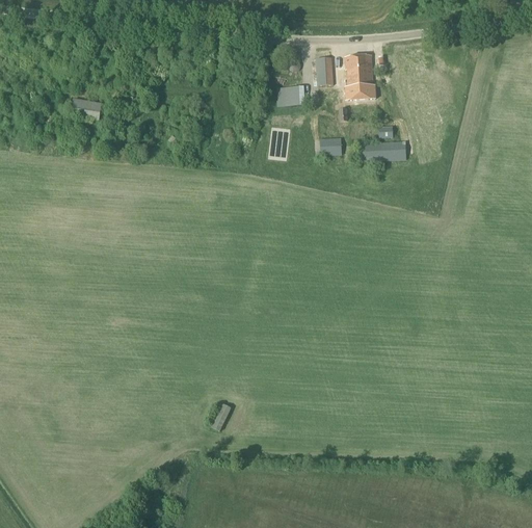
[(345,86),(346,99),(375,97),(374,84),(372,84),(371,54),(345,55),(346,67),(338,68),(339,76),(346,76),(347,85),(345,86)]
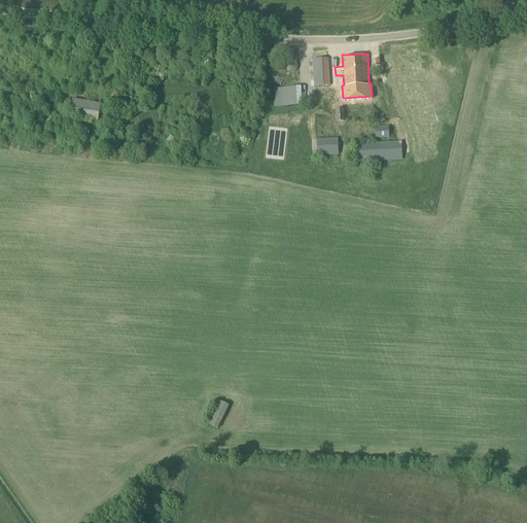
[(313,57),(315,83),(329,82),(328,56),(313,57)]
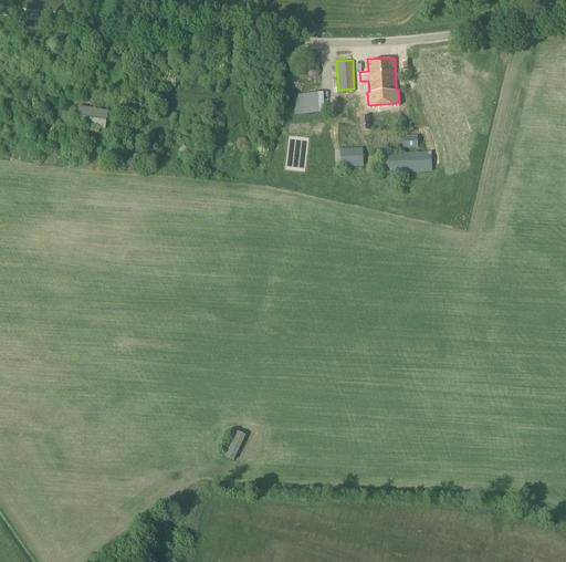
[(322,63),(312,63),(312,72),(322,72),(322,63)]
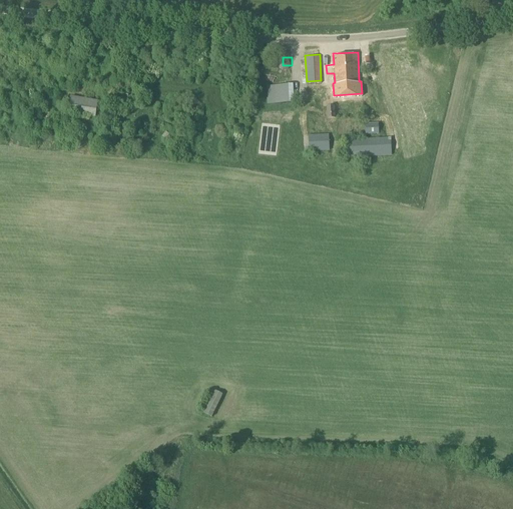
[(267,84),(268,102),(278,101),(281,101),(292,101),(292,82),(267,84)]
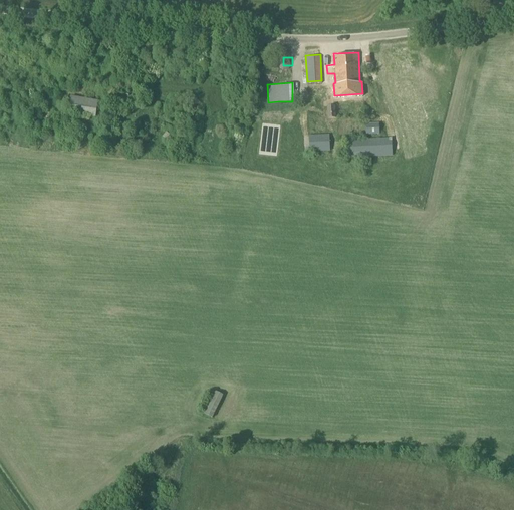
[(115,98),(125,102),(130,92),(123,90),(122,93),(117,91),(115,98)]
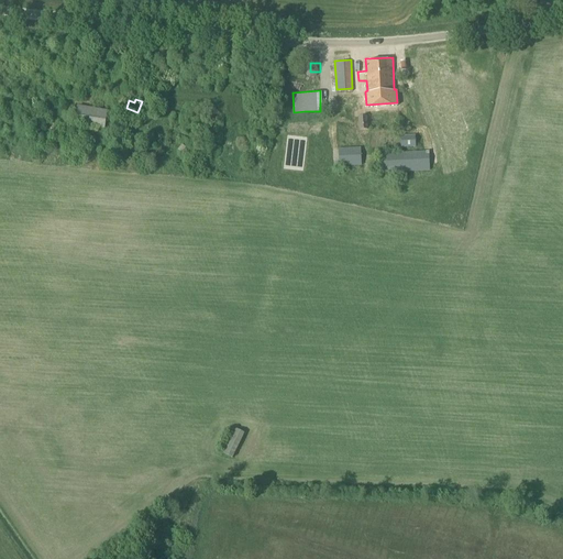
[(75,120),(103,125),(107,108),(78,103),(75,120)]
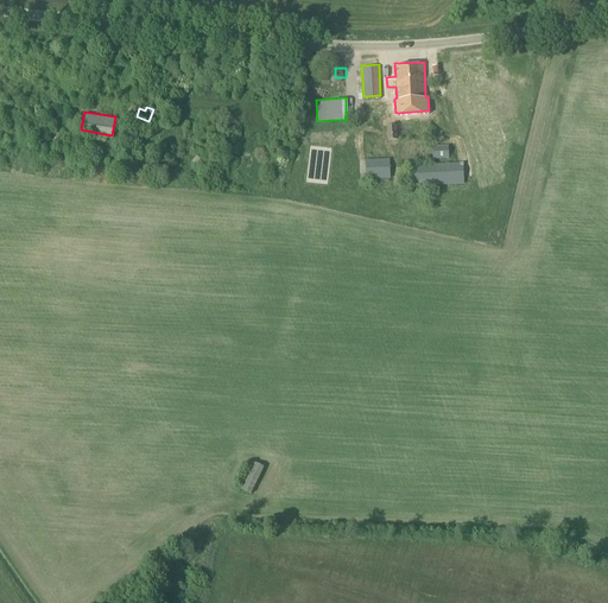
[(387,122),(388,138),(398,137),(397,122),(387,122)]
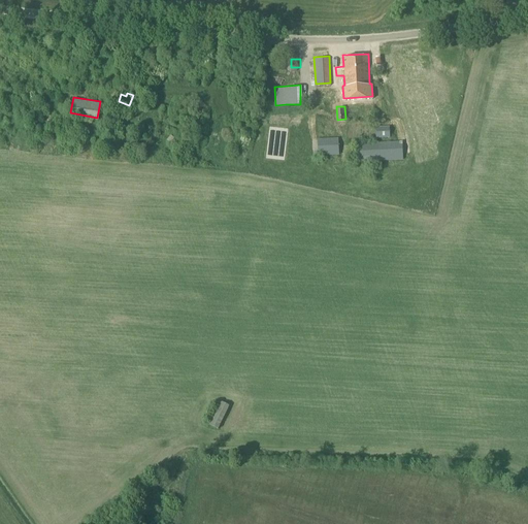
[(376,125),(376,136),(391,136),(390,124),(376,125)]
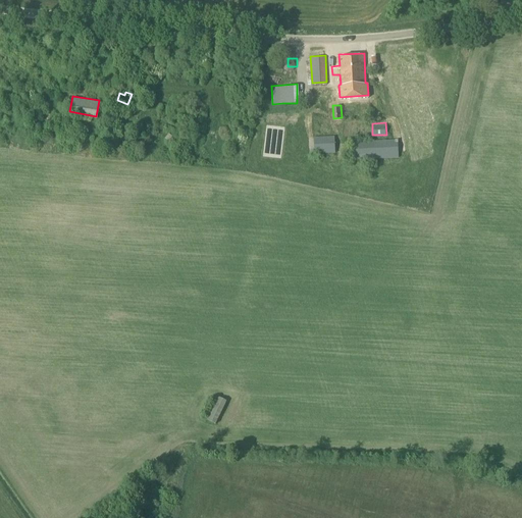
[(314,135),(314,152),(335,151),(334,134),(314,135)]
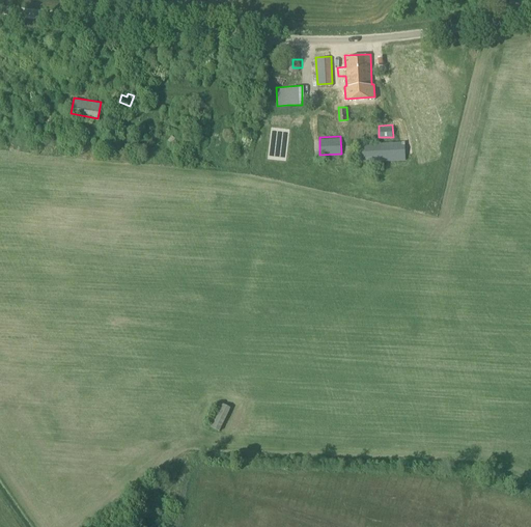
[(407,136),(362,139),(364,159),(408,156),(407,136)]
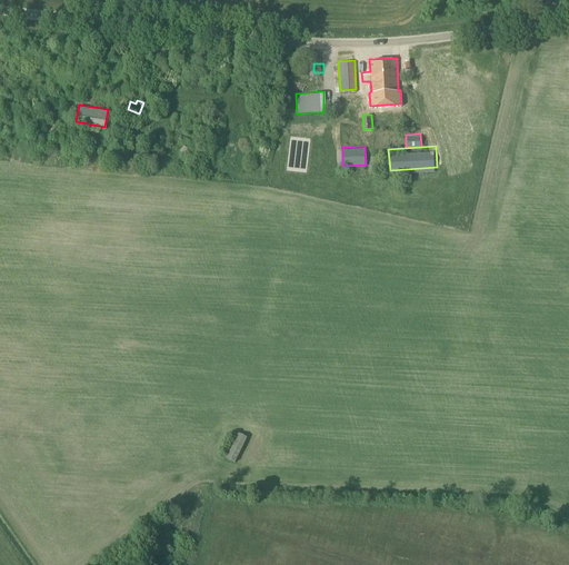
[(221,453),(235,459),(247,435),(233,428),(221,453)]
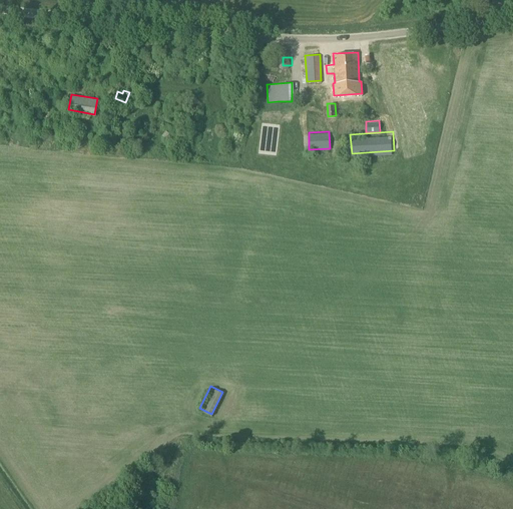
All buildings are outlined.
